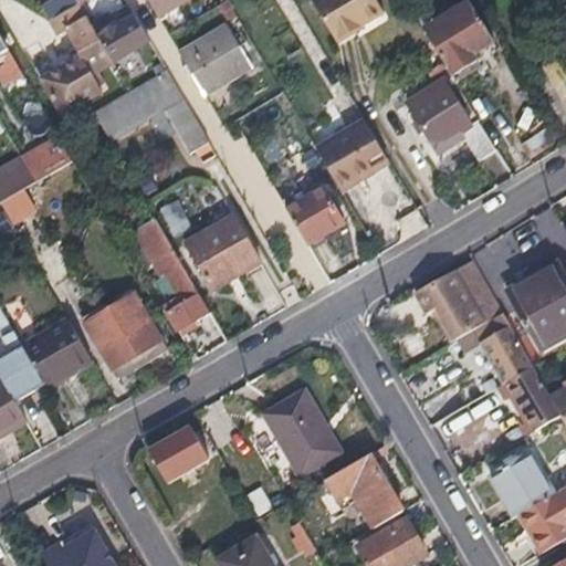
[(76,0),(55,0),(42,7),(50,20),(58,14),(79,2),(76,0)]
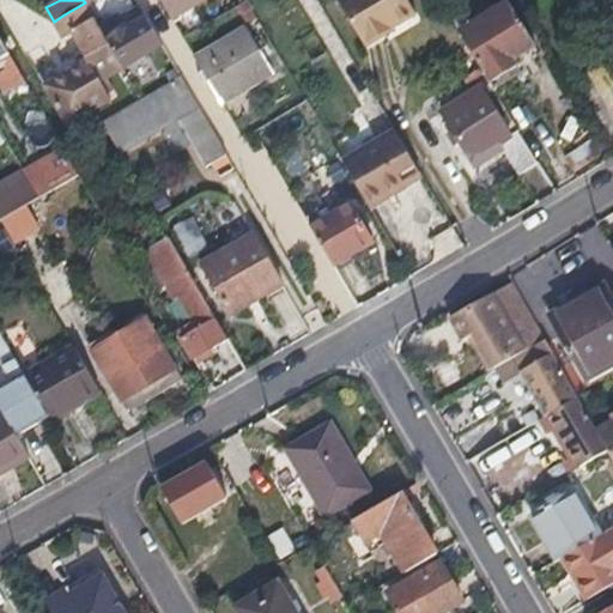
[(161,0),(170,16),(194,0),(161,0)]
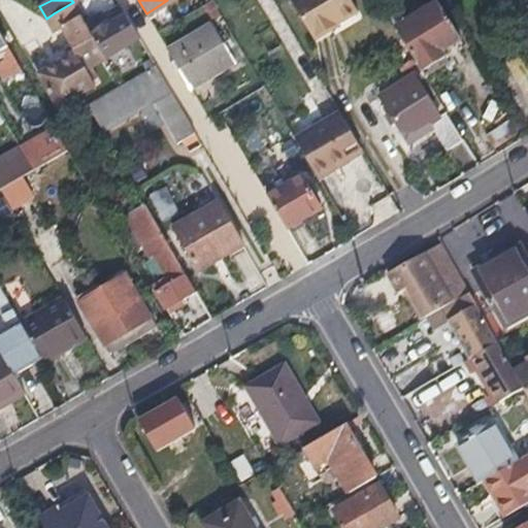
[(350,0),(290,0),(314,39),(358,13),(350,0)]
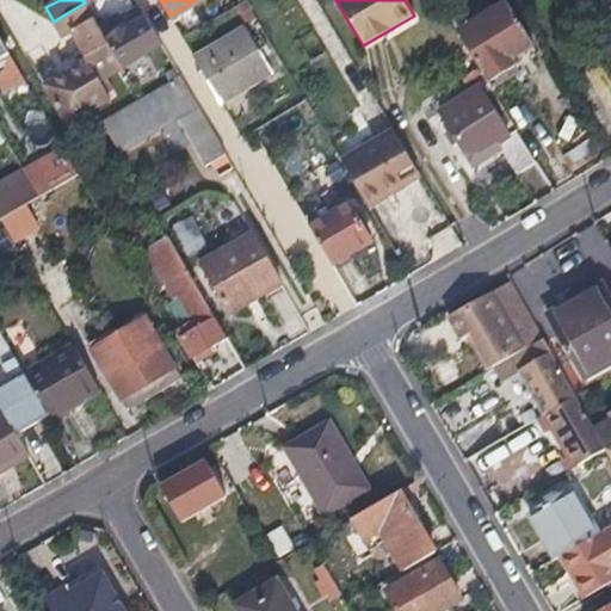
[(503,0),(456,30),(462,39),(483,74),(532,44),(504,0),(503,0)]
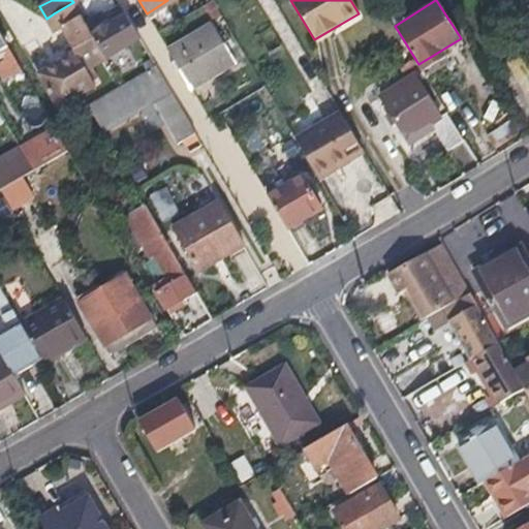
[(73,2),(54,13),(62,27),(81,16),(73,2)]
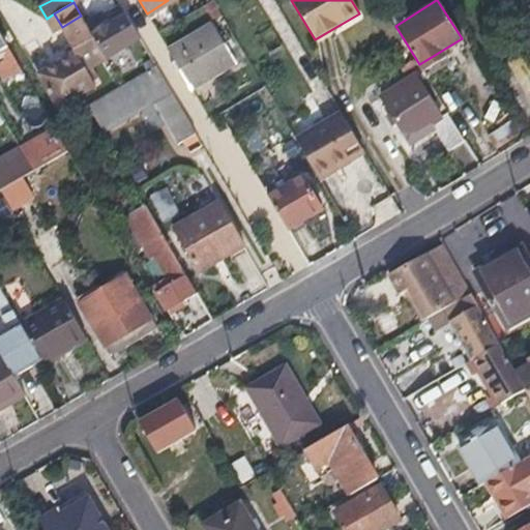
[(86,68),(106,57),(81,16),(62,27),(86,68)]
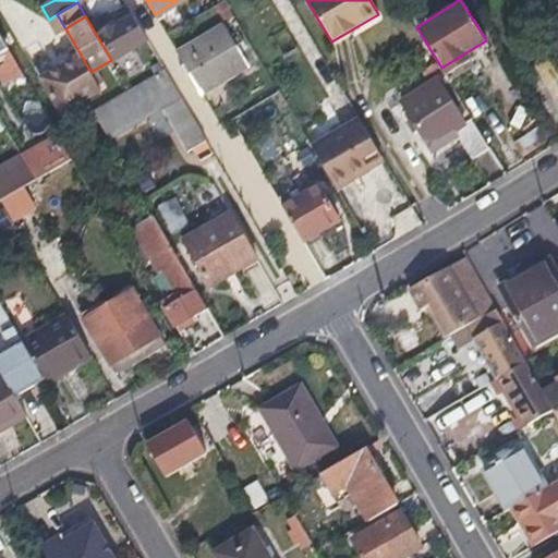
[(222,25),(178,51),(202,92),(246,64),(222,25)]
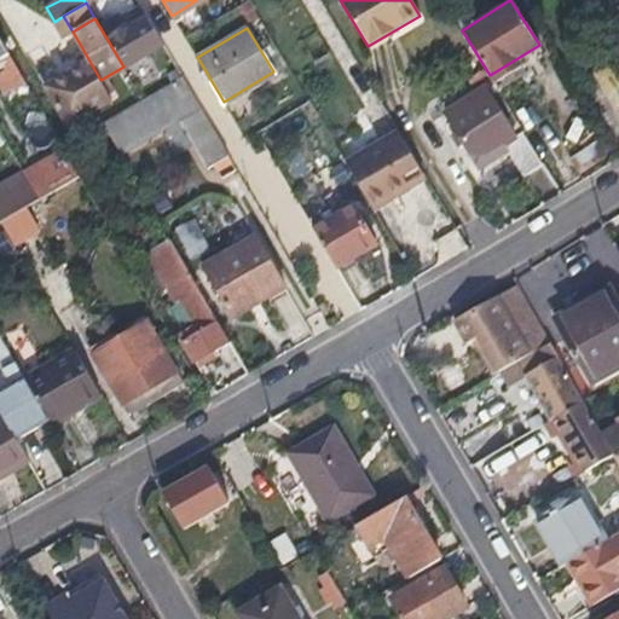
[(9,50),(0,55),(0,77),(18,68),(9,50)]
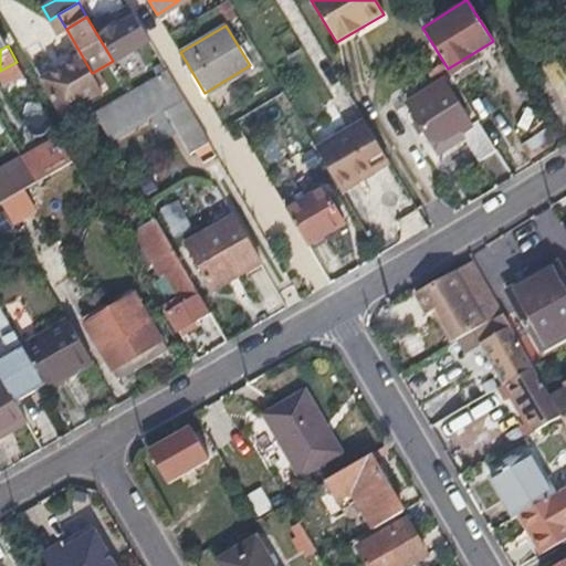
[(439,61),(426,69),(429,75),(443,66),(439,61)]
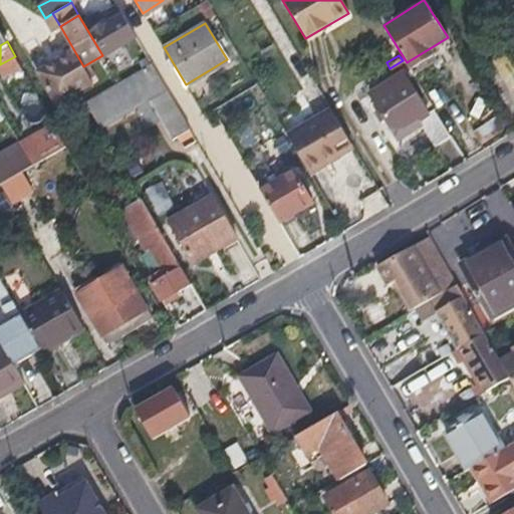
[(170,139),(190,129),(151,61),(117,80),(84,100),(99,126),(146,99),(170,139)]
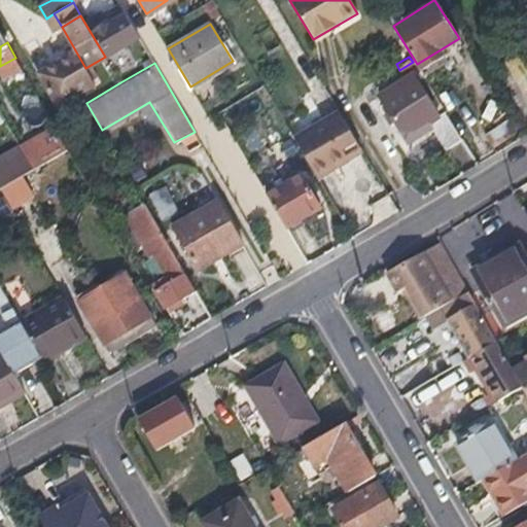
[(269,96),(293,136),(306,130),(308,134),(339,113),(313,69),(269,96)]
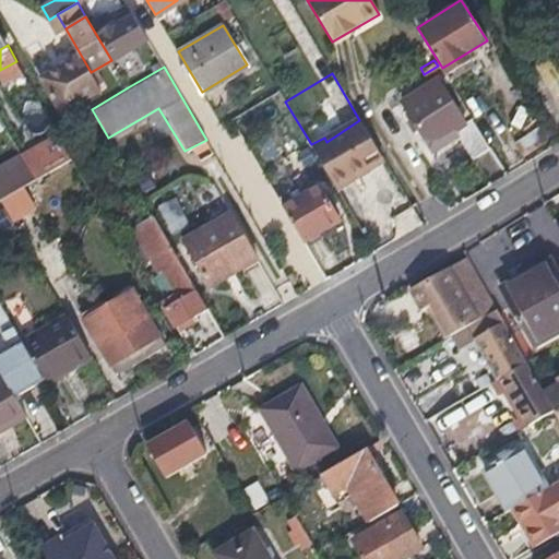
[(429,144),(454,129),(464,123),(436,79),(402,102),(429,144)]
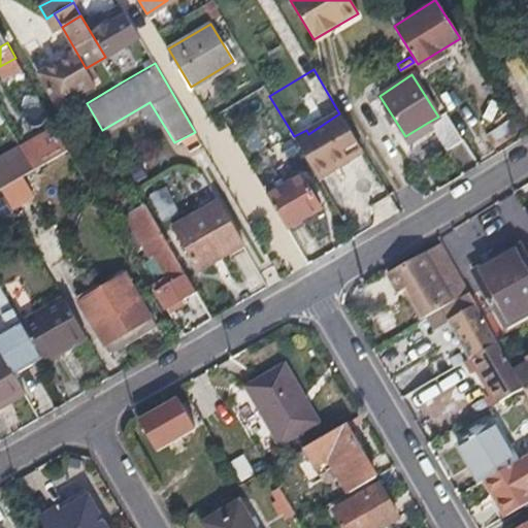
[(447,149),(463,138),(447,111),(438,117),(429,122),(447,149)]
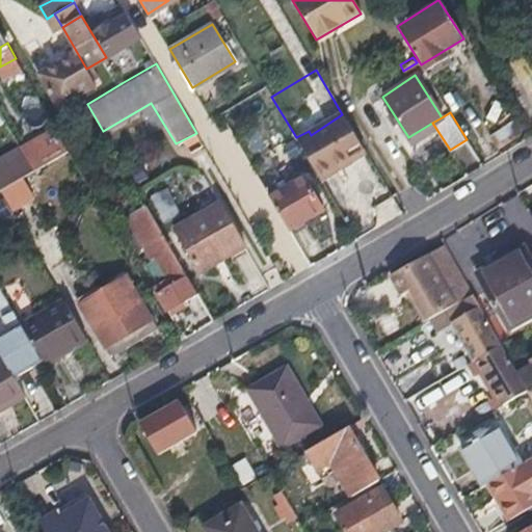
[(0,189),(0,190),(33,169),(20,147),(0,158),(0,189)]
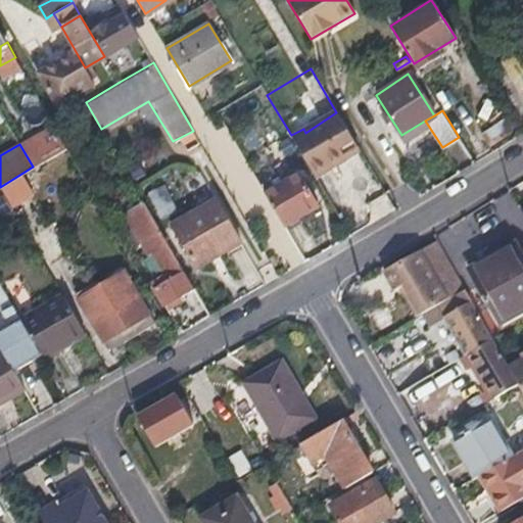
[(284,225),(285,226),(318,205),(298,173),(265,192),(284,225)]
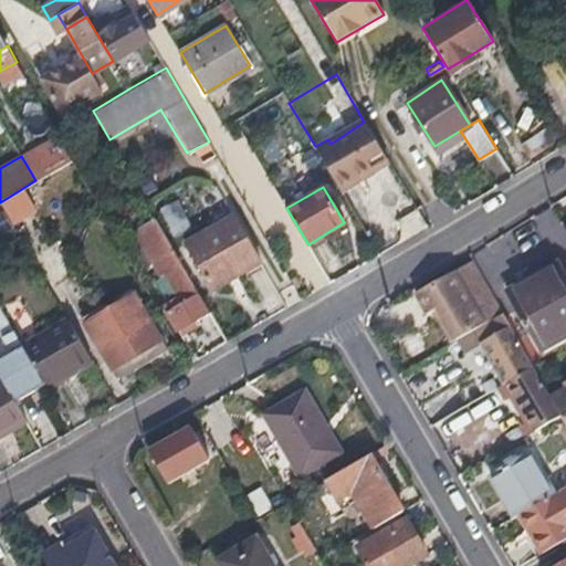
[(215,289),(261,262),(233,215),(185,241),(215,289)]
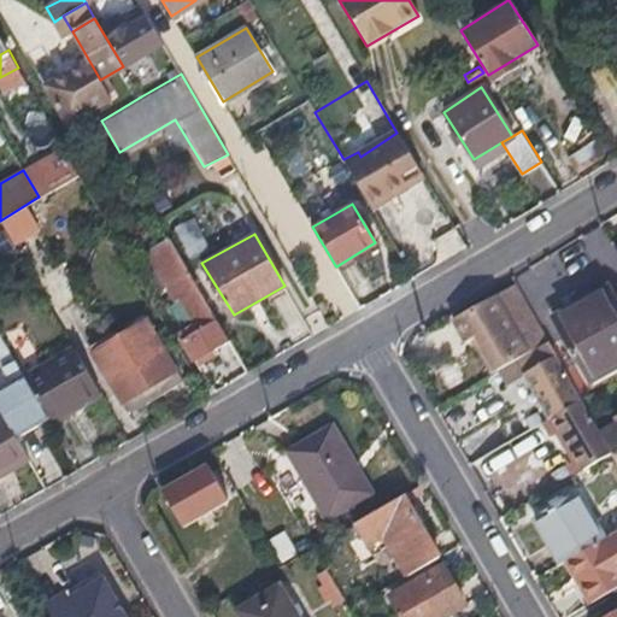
[(215,348),(234,380),(248,371),(197,283),(170,239),(147,252),(174,299),(180,297),(199,329),(182,339),(195,359),(215,348)]
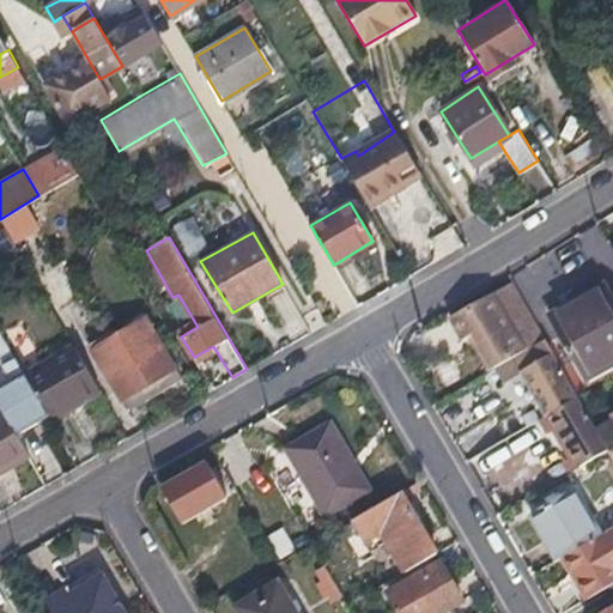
[(547,337),(515,280),(454,316),(468,339),(471,338),(486,328),(490,337),(483,341),(497,368),(516,356),(547,337)]
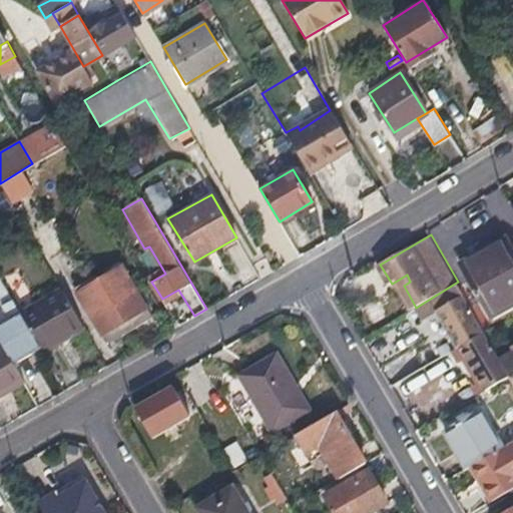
[(512,309),(512,246),(506,235),(461,262),(495,319),(512,309)]
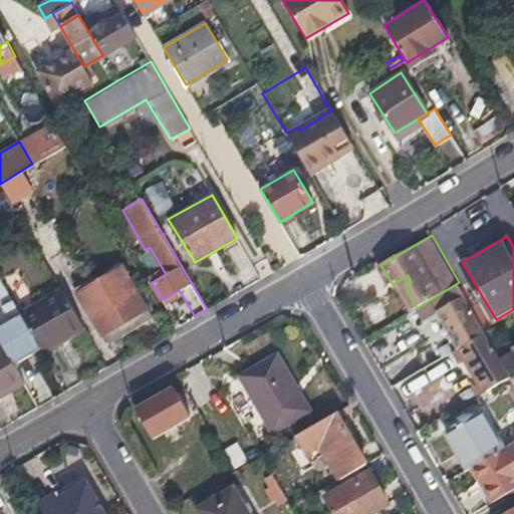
[(122,267),(77,295),(108,343),(153,316),(122,267)]
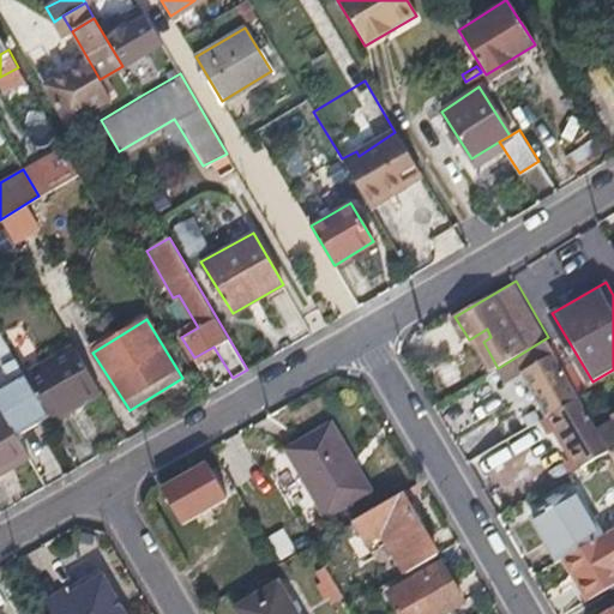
[(471,338),(492,372),(498,368),(483,342),(491,337),(487,329),(471,338)]
